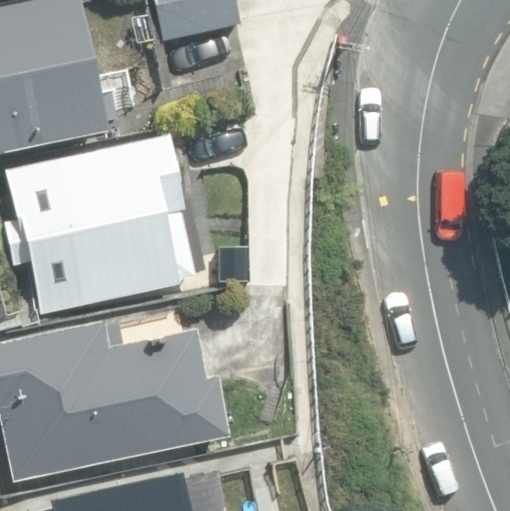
[(0,152),(103,131),(76,0),(10,0),(0,2),(0,152)]
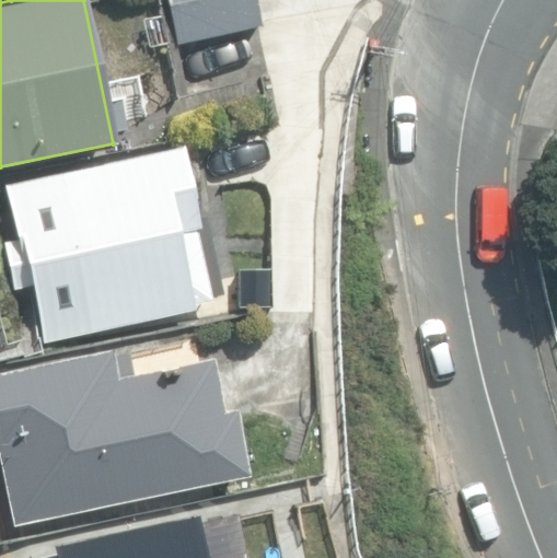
[(166,0),(178,46),(258,26),(252,0),(166,0)]
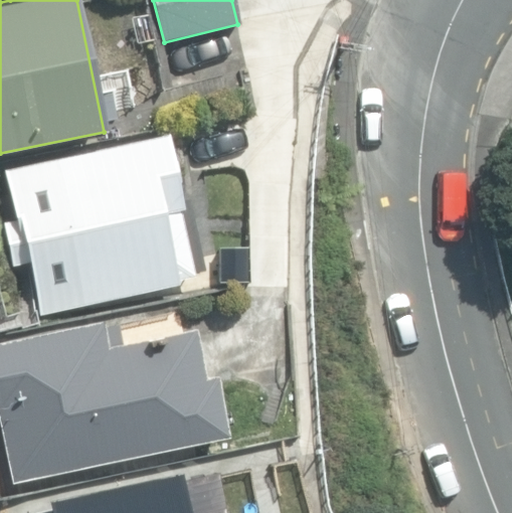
[(62,250),(73,305),(180,284),(179,280),(196,277),(182,208),(167,136),(5,169),(16,223),(9,224),(16,260),(62,250)]
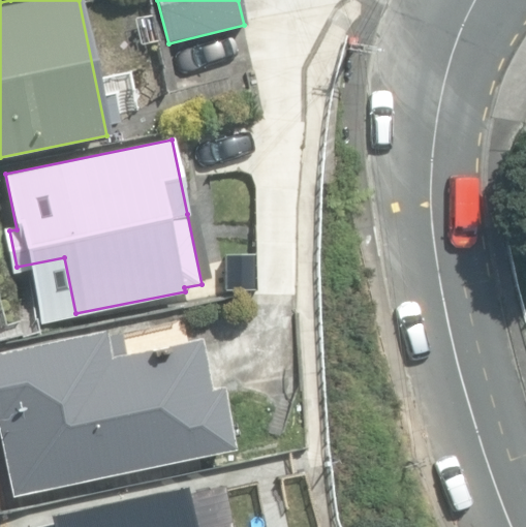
[(0,435),(12,495),(235,448),(221,386),(210,389),(199,339),(125,354),(120,335),(105,338),(103,331),(0,352),(0,435)]
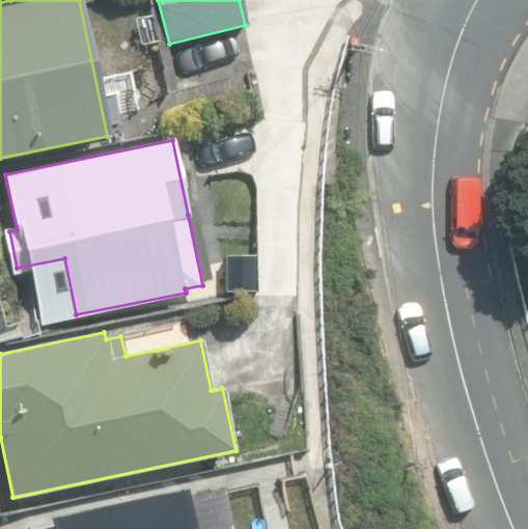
[(234,528),(226,490),(191,497),(189,490),(51,518),(52,526),(44,528),(234,528)]
